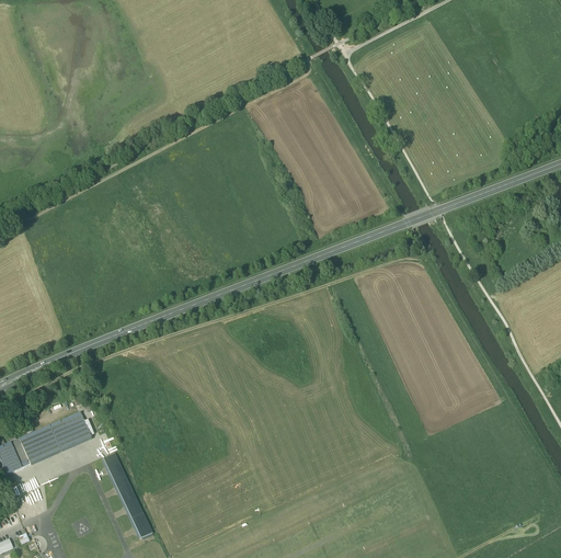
[(81,411),(49,424),(60,450),(61,448),(61,450),(92,436),(91,434),(84,420),(81,411)]
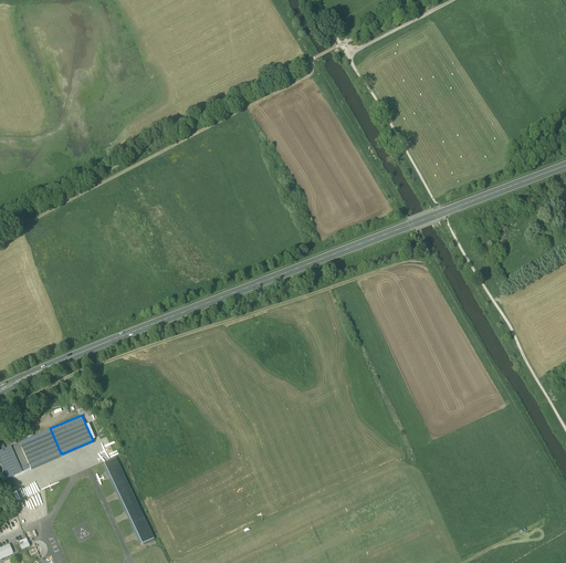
[(88,423),(85,424),(92,438),(95,436),(88,423)]
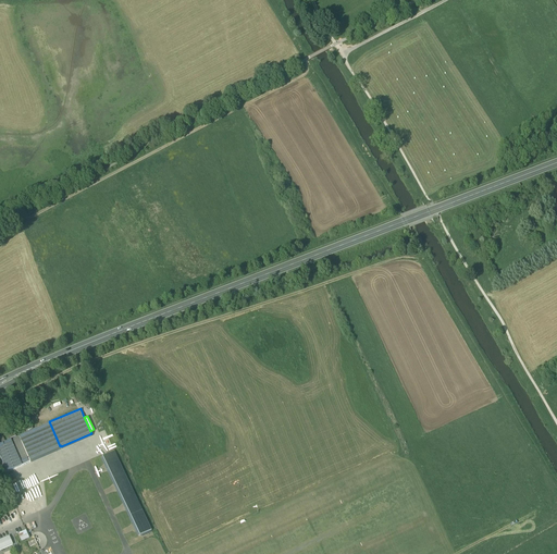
[(49,421),(20,434),(31,459),(60,446),(49,421)]
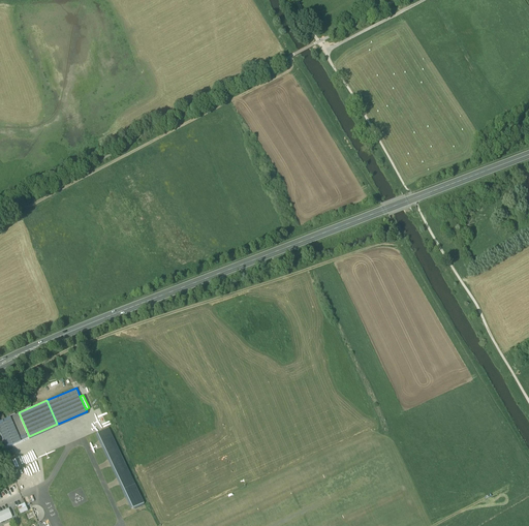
[(19,412),(10,415),(21,439),(29,436),(19,412)]
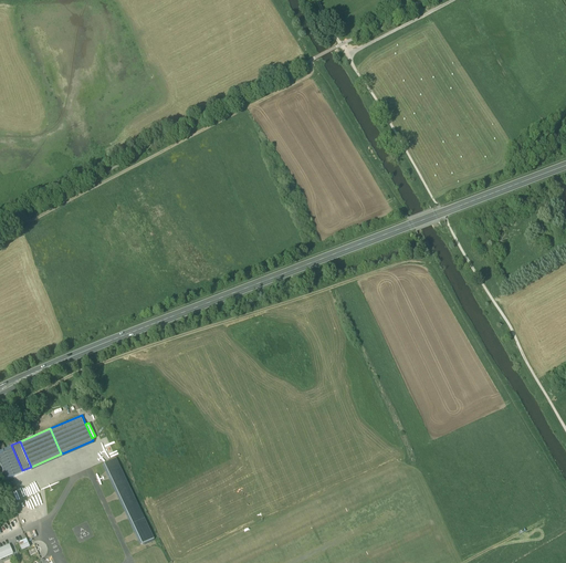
[(0,460),(8,477),(22,470),(11,445),(0,449),(0,460)]
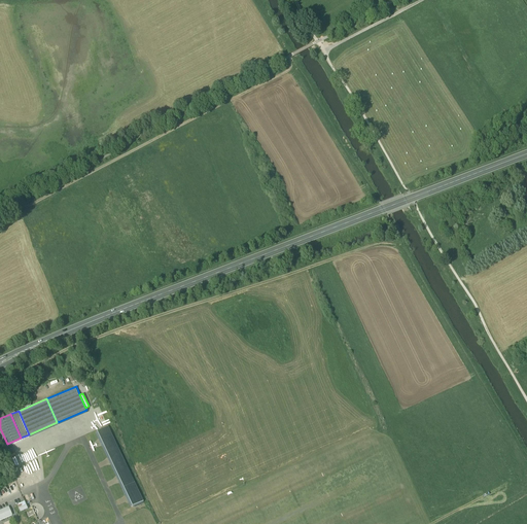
[(97,429),(124,486),(135,481),(108,424),(97,429)]
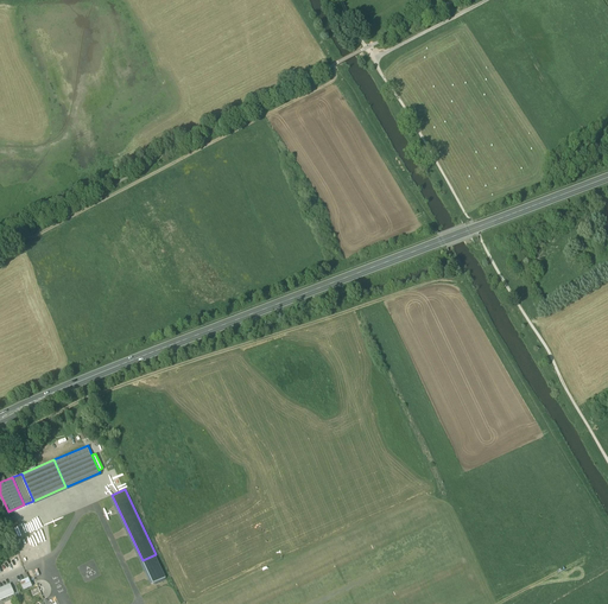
[(166,576),(156,554),(143,560),(153,582),(166,576)]
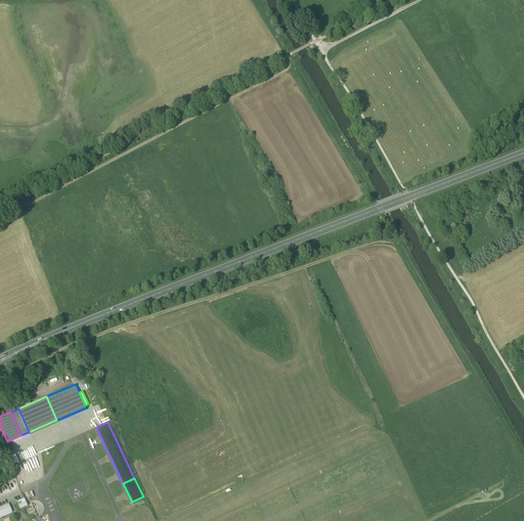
[(0,515),(12,510),(8,503),(0,506),(0,515)]
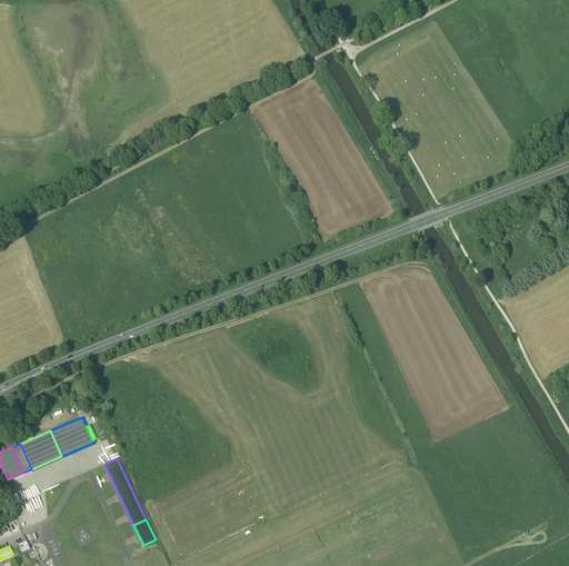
All buildings are outlined.
